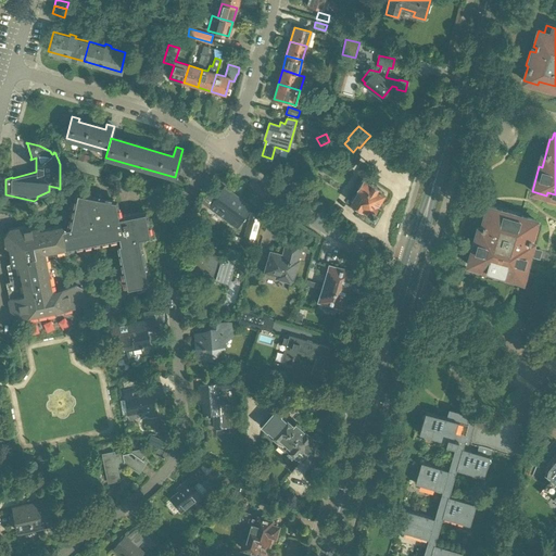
[(78,160),(88,163),(90,156),(80,153),(78,160)]
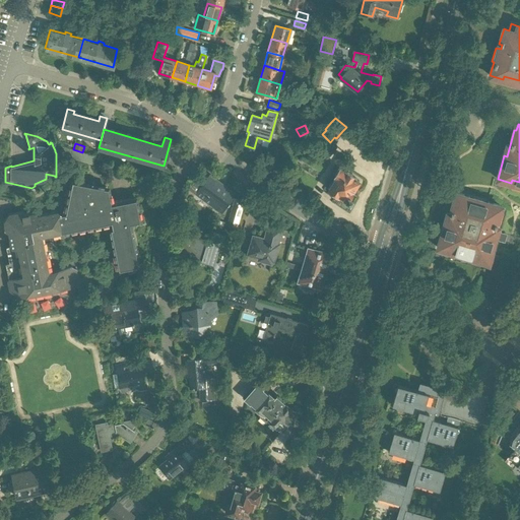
[(93,166),(96,156),(82,152),(73,149),(62,146),(59,155),(93,166)]
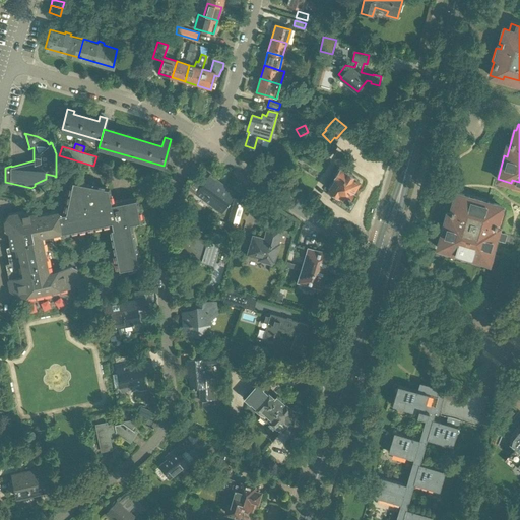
[(342,167),(347,159),(341,155),(337,163),(342,167)]
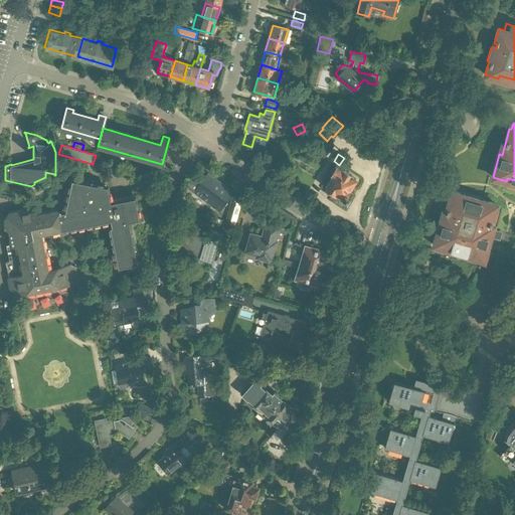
[(78,170),(80,163),(71,161),(70,167),(78,170)]
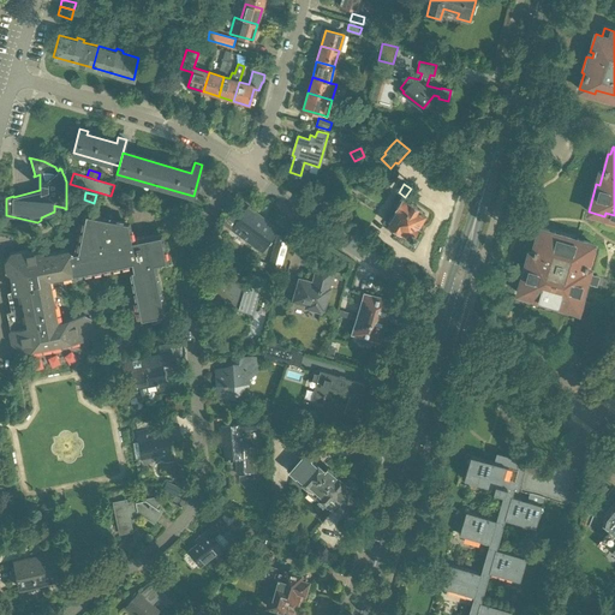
[(410,206),(402,201),(398,208),(399,209),(390,224),(401,231),(396,238),(410,245),(413,239),(415,238),(417,237),(421,232),(419,230),(423,224),(419,222),(425,214),(417,209),(418,207),(411,203),(410,206)]
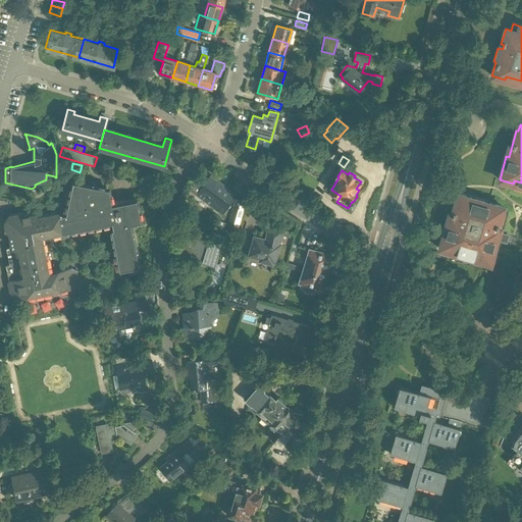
[(218,210),(229,195),(218,187),(220,184),(211,176),(199,191),(212,202),(210,204),(218,210)]
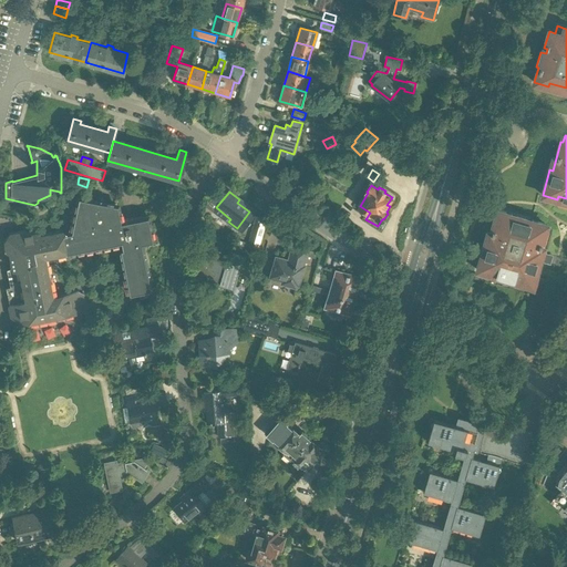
[(6,239),(7,239),(8,239),(12,268),(10,269),(8,269),(9,276),(11,287),(7,288),(10,303),(9,305),(8,307),(10,313),(10,317),(12,318),(18,317),(19,317),(20,321),(20,323),(21,323),(24,326),(37,323),(38,321),(39,320),(41,322),(52,320),(53,319),(54,318),(55,316),(59,318),(68,317),(71,316),(73,313),(73,312),(83,310),(85,306),(85,303),(83,295),(78,290),(61,295),(60,295),(60,296),(58,297),(57,297),(50,263),(50,260),(50,258),(59,257),(64,256),(65,255),(66,254),(121,243),(122,248),(121,248),(121,249),(122,249),(125,265),(131,292),(151,289),(142,243),(146,241),(147,240),(154,239),(153,238),(151,225),(148,215),(144,215),(122,219),(120,210),(117,212),(116,212),(114,203),(105,205),(99,206),(95,207),(94,200),(93,198),(78,202),(78,204),(80,210),(78,210),(76,210),(78,219),(76,219),(74,220),(76,229),(65,230),(63,229),(41,234),(41,233),(40,232),(39,230),(29,233),(24,230),(10,233),(6,239)]
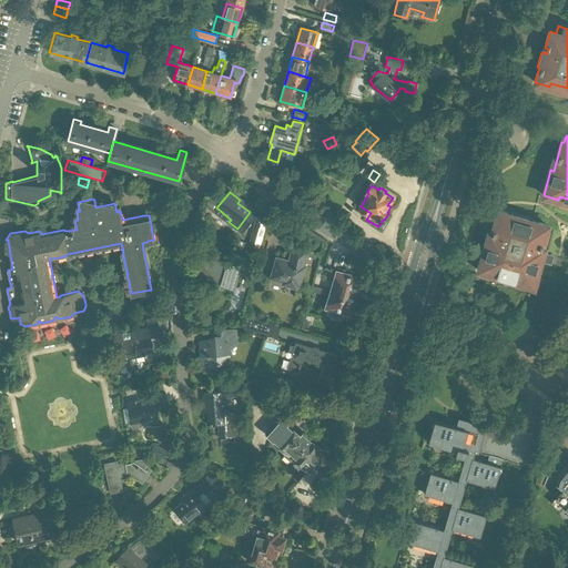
[(533,221),(513,215),(513,214),(500,211),(498,216),(497,216),(492,234),(488,245),(485,245),(478,271),(492,274),(492,276),(518,284),(519,282),(533,286),(540,261),(537,260),(540,247),(541,247),(546,231),(544,230),(546,224),(534,220),(533,221)]
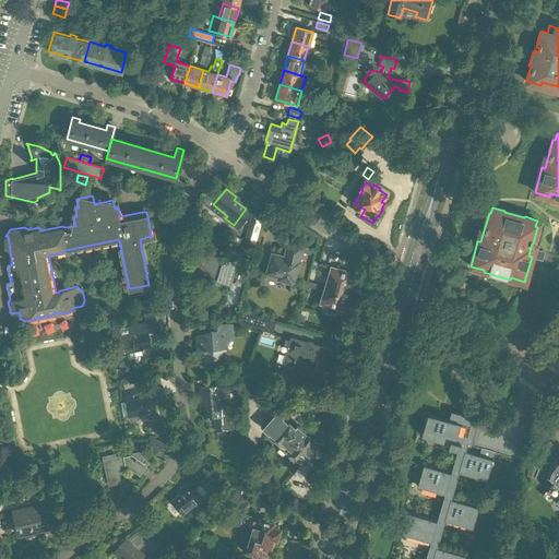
[(254,242),(262,216),(253,214),(246,240),(254,242)]
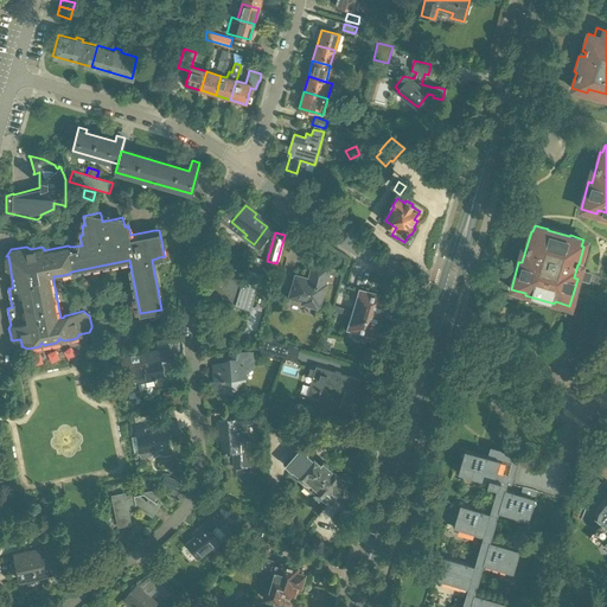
[(289,296),(304,300),(302,304),(317,307),(317,305),(319,305),(320,300),(324,288),(325,283),(324,283),(328,263),(315,260),(310,279),(295,275),(289,296)]
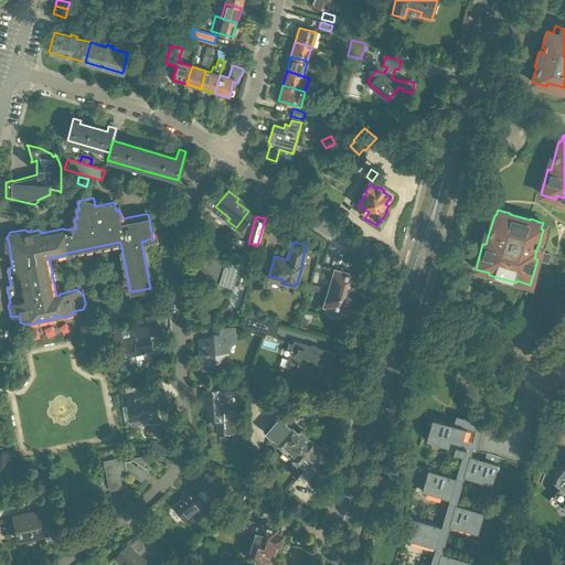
[(225,265),(212,260),(214,254),(200,251),(198,259),(200,260),(194,279),(205,283),(208,276),(220,279),(220,281),(232,285),(238,263),(226,259),(225,265)]
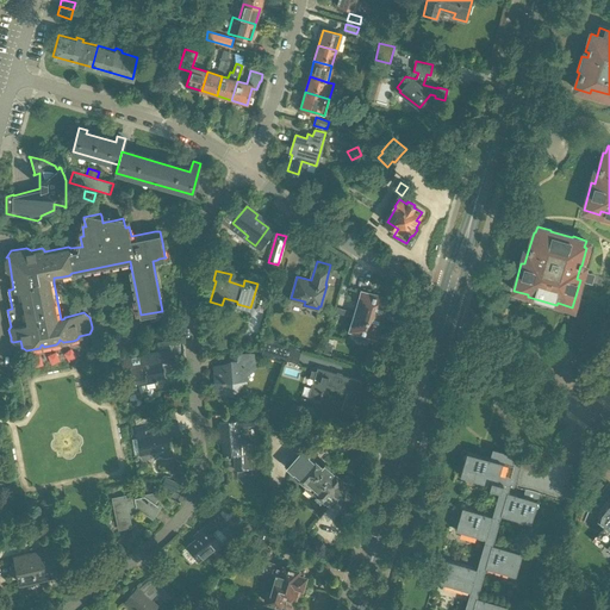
[(350,330),(350,331),(375,338),(387,299),(361,292),(350,330)]
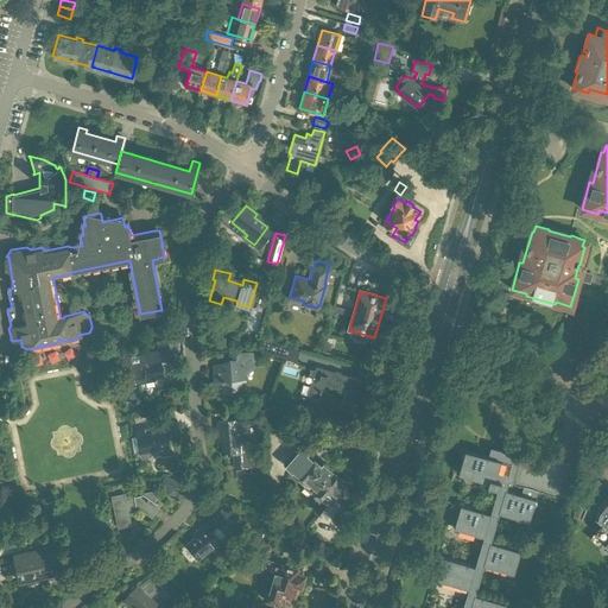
[(296,362),(301,349),(265,339),(261,352),(296,362)]
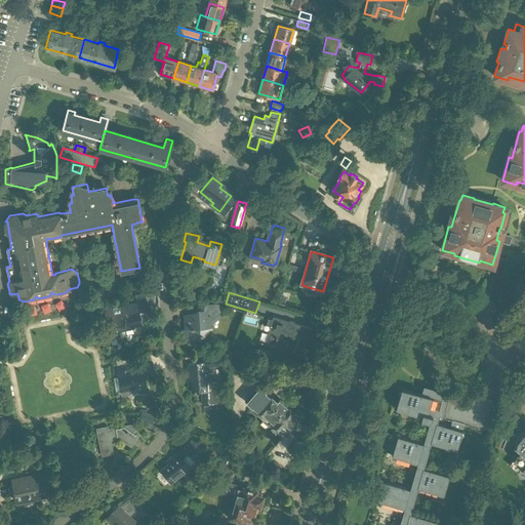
[(117,336),(116,332),(124,330),(133,328),(135,333),(143,331),(140,321),(139,316),(149,315),(148,309),(146,301),(120,307),(112,309),(104,310),(109,338),(117,336)]
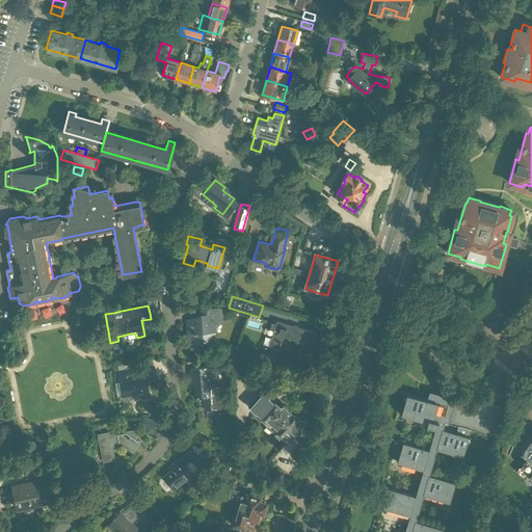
[(203,343),(214,341),(213,326),(214,322),(221,321),(221,310),(202,309),(201,316),(196,317),(187,320),(188,342),(203,343)]
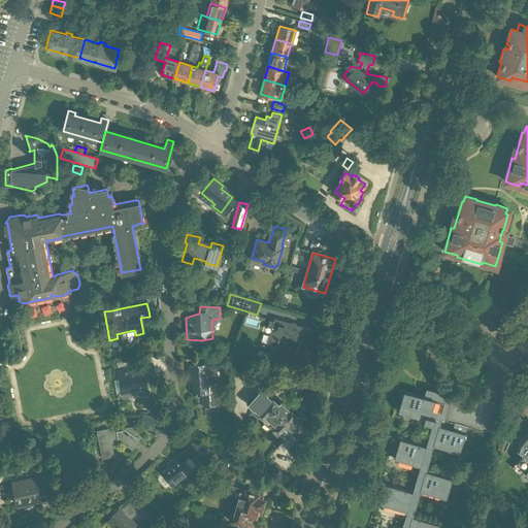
[(267,343),(277,348),(283,332),(287,333),(287,335),(294,337),(294,335),(300,337),(299,339),(295,355),(304,357),(305,354),(310,336),(309,336),(311,332),(310,331),(310,329),(274,319),(274,321),(270,320),(268,327),(272,328),(267,343)]
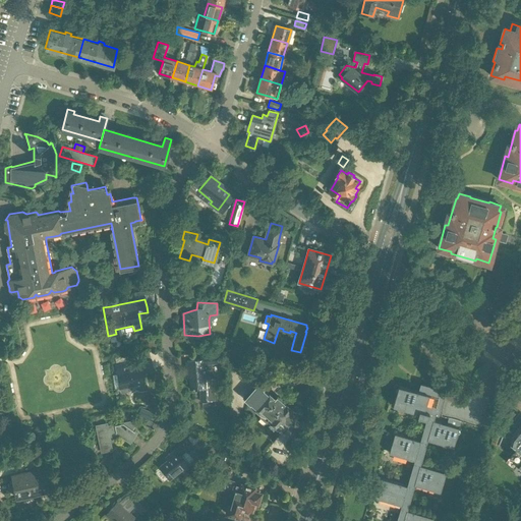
[(210,380),(209,373),(209,363),(223,362),(222,353),(199,354),(200,360),(187,361),(187,370),(187,378),(190,377),(191,391),(195,391),(195,389),(200,389),(201,401),(211,400),(209,380),(210,380)]
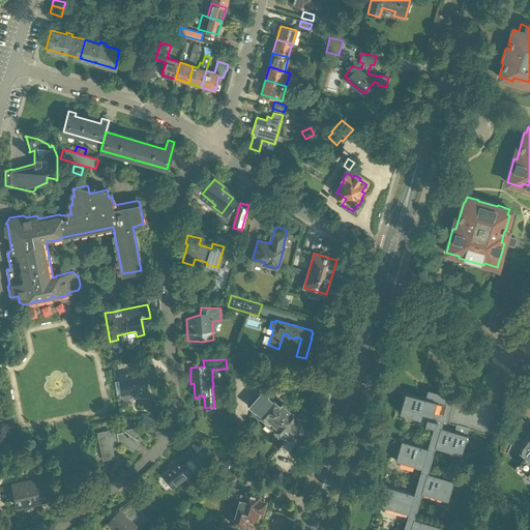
[(118,372),(119,380),(122,394),(123,400),(133,398),(131,394),(141,392),(142,396),(148,395),(147,390),(145,381),(145,380),(155,379),(155,374),(153,366),(150,366),(136,369),(118,372)]
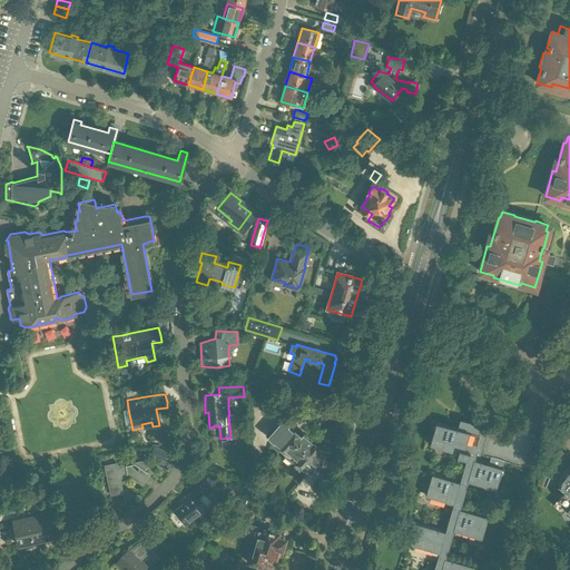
[(536,438),(521,432),(520,435),(484,425),(484,426),(461,420),(459,428),(436,422),(430,443),(458,451),(457,454),(467,458),(460,482),(432,474),(425,495),(453,503),(445,531),(418,523),(412,544),(439,552),(433,569),(471,569),(473,567),(445,559),(453,530),(481,539),(488,518),(460,509),(468,481),(495,490),(503,461),(527,468),(532,460),(536,440),(536,438)]
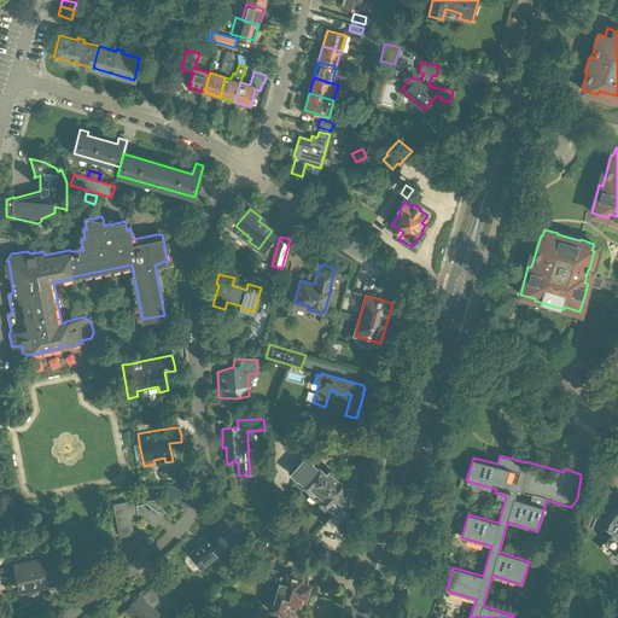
[(301,479),(299,481),(312,491),(310,494),(318,501),(320,499),(333,511),(348,495),(351,497),(359,489),(351,482),(348,487),(328,470),(326,473),(315,464),(314,464),(307,458),(293,472),(301,479)]
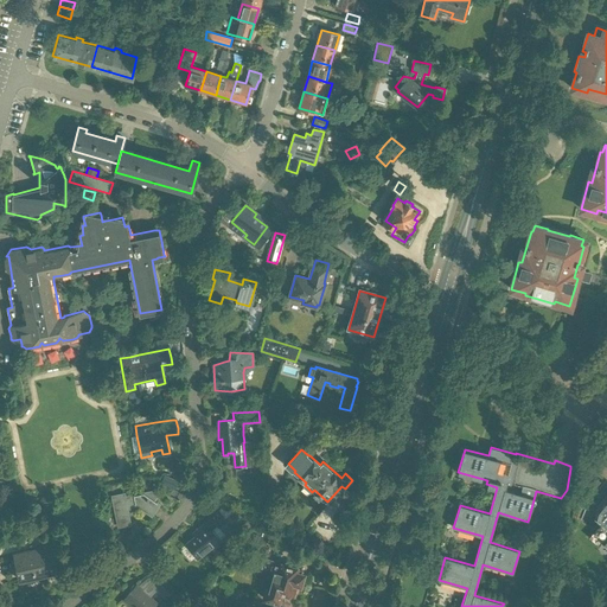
[(174,489),(178,481),(164,477),(160,484),(174,489)]
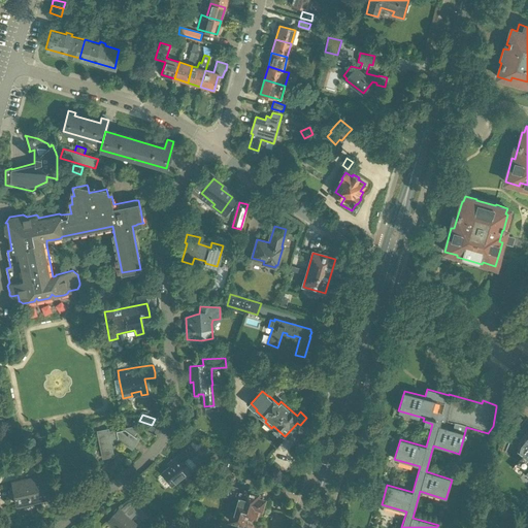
[(134,435),(138,430),(132,427),(124,428),(124,429),(108,432),(108,429),(97,431),(103,458),(113,456),(109,440),(118,438),(132,448),(138,438),(134,435)]
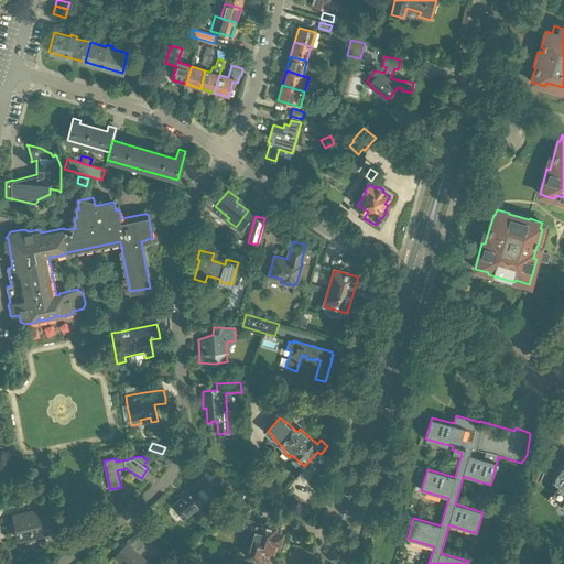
[(563,462),(557,470),(554,479),(561,484),(552,495),(561,501),(560,502),(563,506),(563,462)]
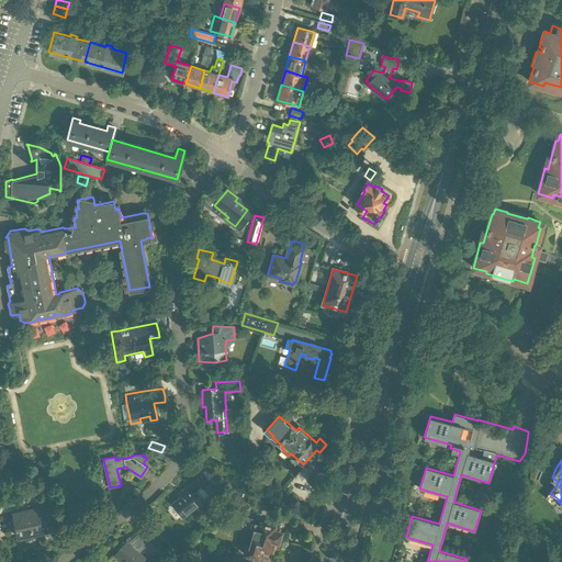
[(202,487),(210,482),(201,471),(193,476),(197,480),(182,492),(183,494),(172,504),(182,517),(203,501),(195,490),(201,485),(202,487)]
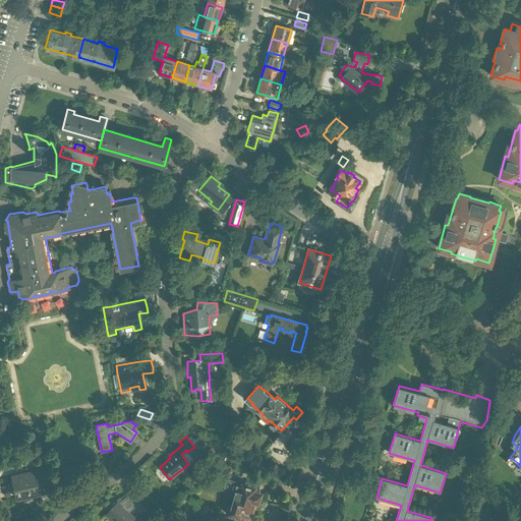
[(210,458),(217,452),(212,447),(205,453),(210,458)]
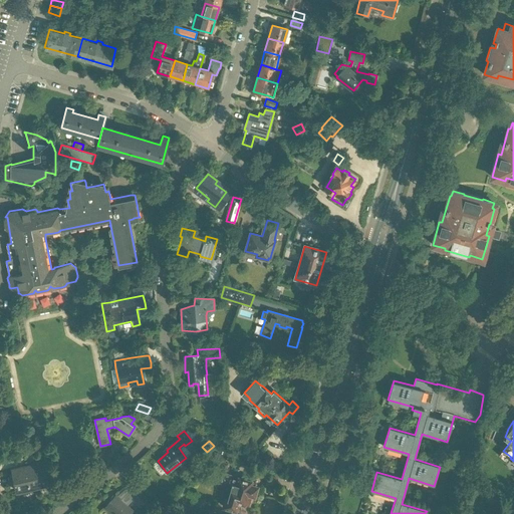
[(211,470),(218,472),(220,472),(221,469),(226,471),(228,463),(225,462),(227,456),(214,452),(209,469),(212,469),(211,470)]
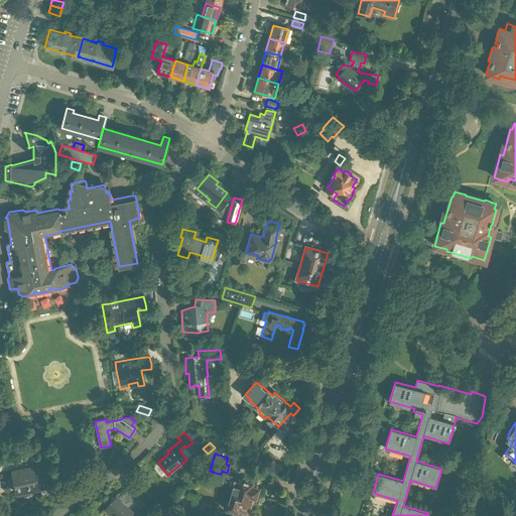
[(36,488),(47,486),(43,463),(31,465),(32,470),(12,474),(16,494),(29,491),(29,489),(36,487),(36,488)]
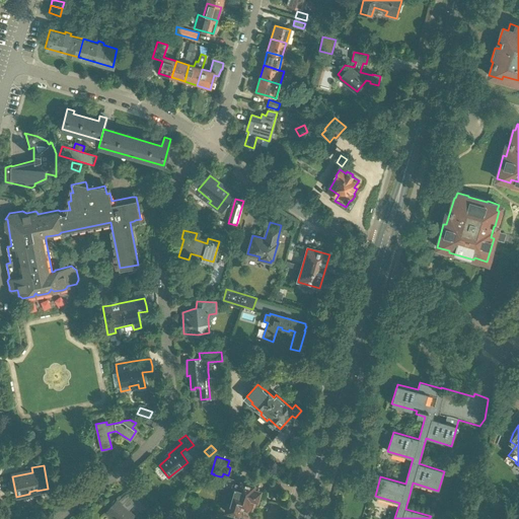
[(257,501),(260,491),(257,491),(258,487),(253,486),(225,477),(223,486),(235,489),(230,504),(227,503),(225,511),(238,515),(239,511),(240,507),(251,510),(254,500),(257,501)]
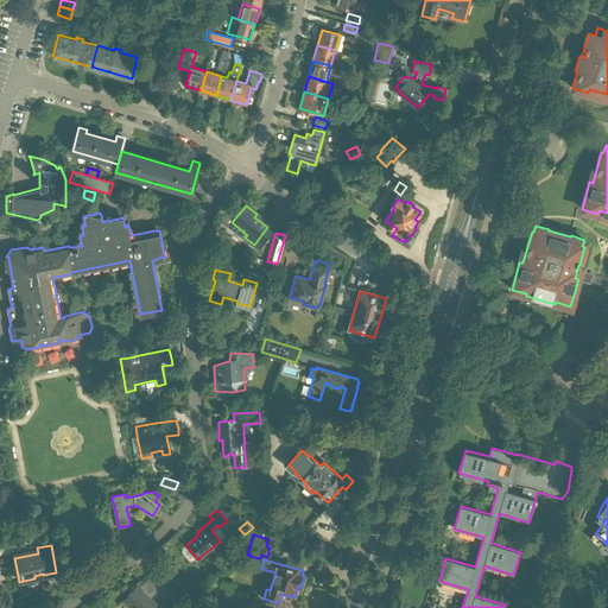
[(125,600),(133,607),(153,607),(157,605),(150,597),(158,590),(165,600),(170,596),(173,593),(156,570),(147,576),(140,583),(125,600)]
